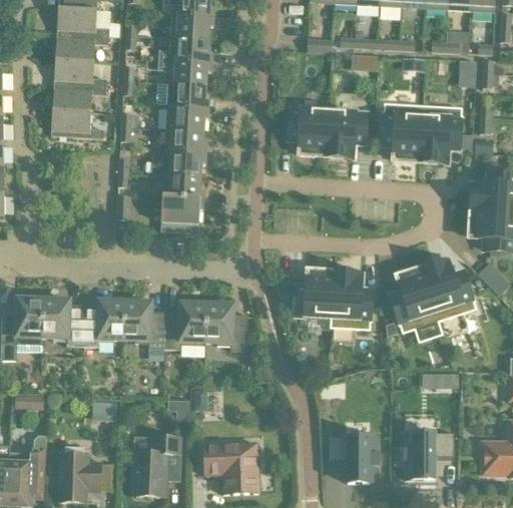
[(56,33),(109,36),(109,28),(95,27),(97,0),(64,0),(63,7),(58,7),(56,33)]
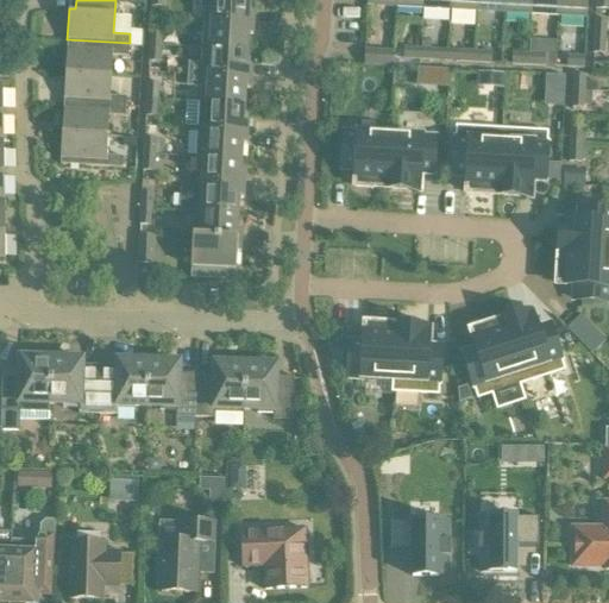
[(206,0),(205,17),(253,19),(255,8),(250,8),(250,0),(206,0)]
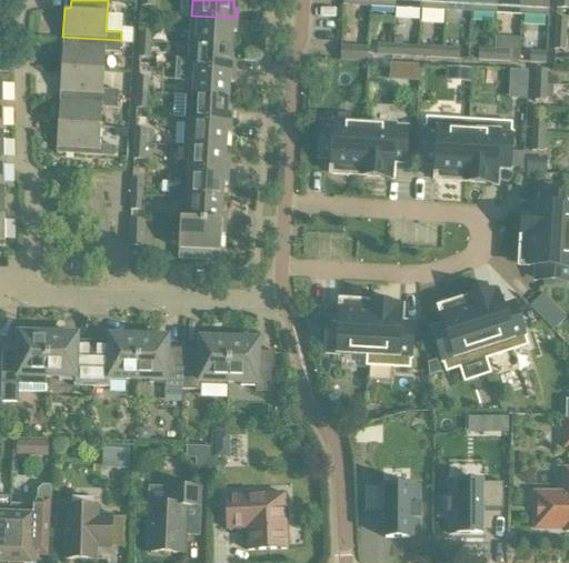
[(471,0),(471,8),(497,9),(497,0),(471,0)]
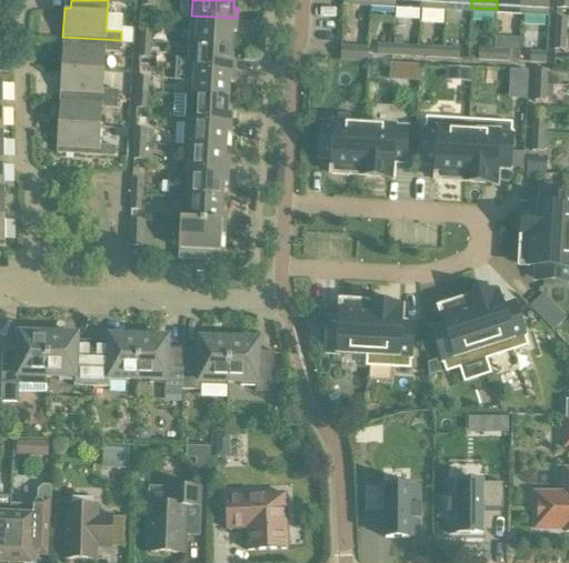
[(497,0),(497,9),(521,10),(522,0),(497,0)]
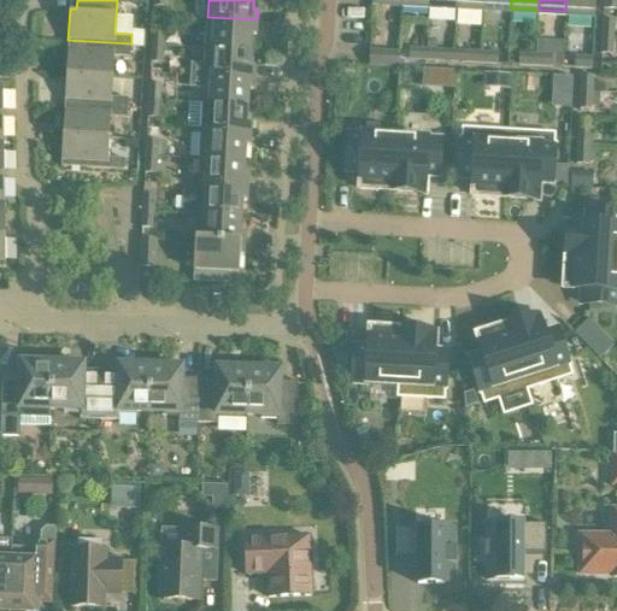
[(566,0),(565,11),(594,13),(594,0),(566,0)]
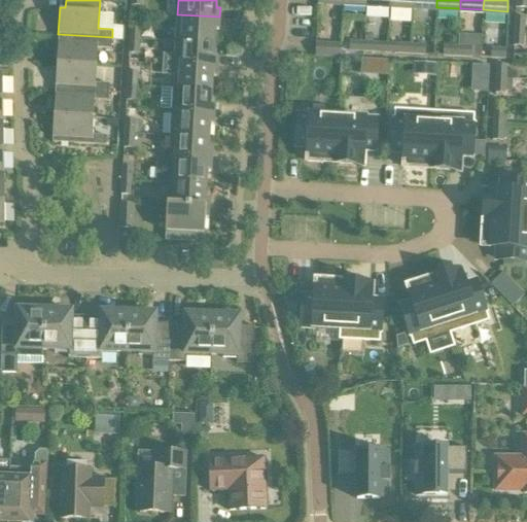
[(515,28),(524,28),(525,13),(515,13),(515,28)]
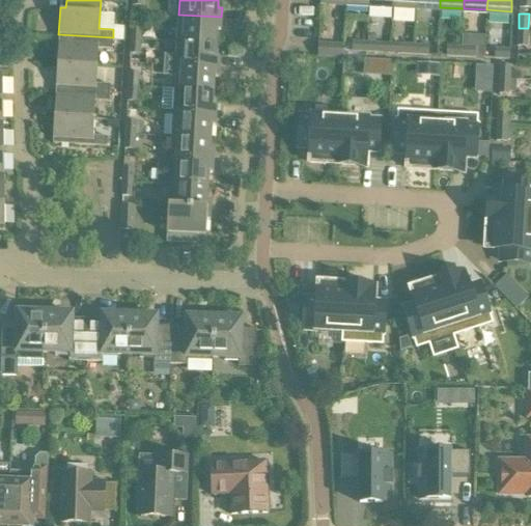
[(178,15),(177,38),(216,40),(217,26),(221,27),(221,17),(178,15)]
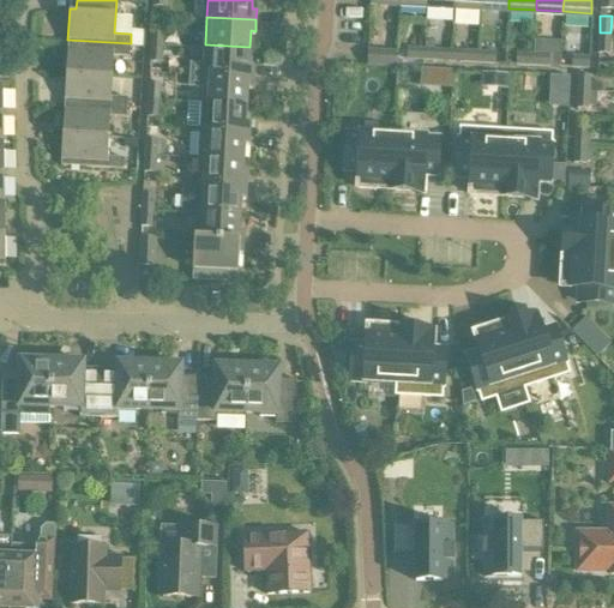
[(151,41),(162,42),(163,25),(152,24),(151,41)]
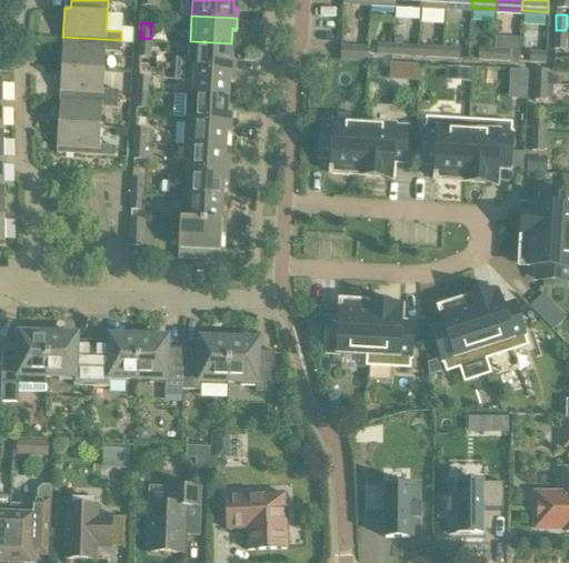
[(566,30),(556,30),(555,46),(565,46),(566,30)]
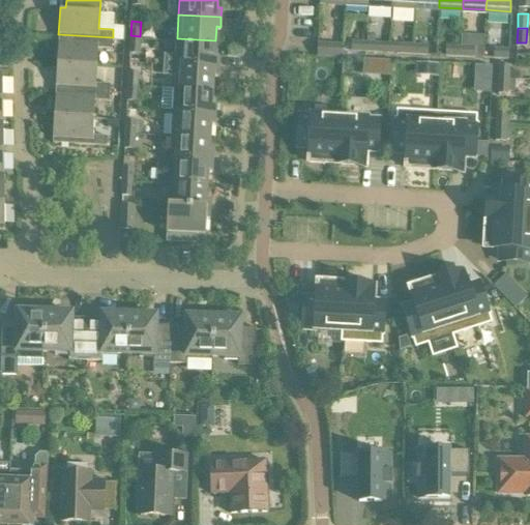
[(113,37),(58,34),(57,60),(96,63),(97,45),(112,46),(113,37)]
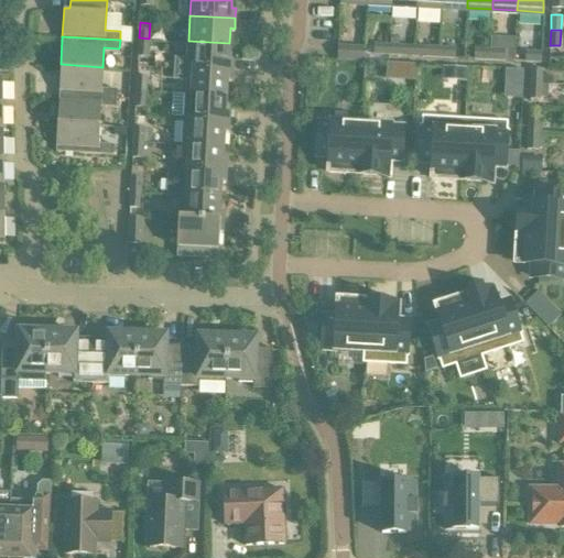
[(149,39),(139,37),(138,53),(148,53),(149,39)]
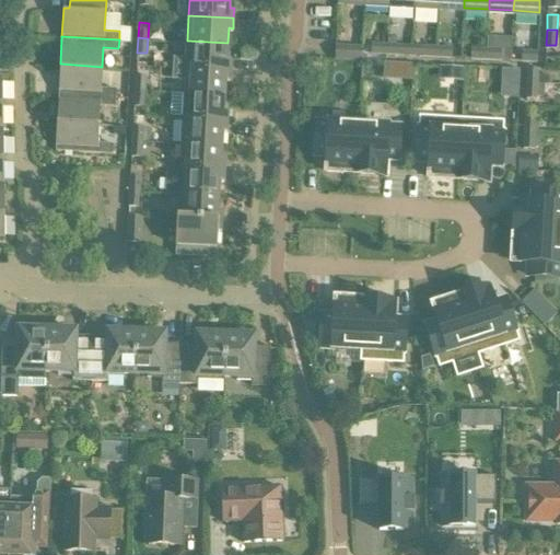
[(386,50),(386,41),(372,39),(371,50),(386,50)]
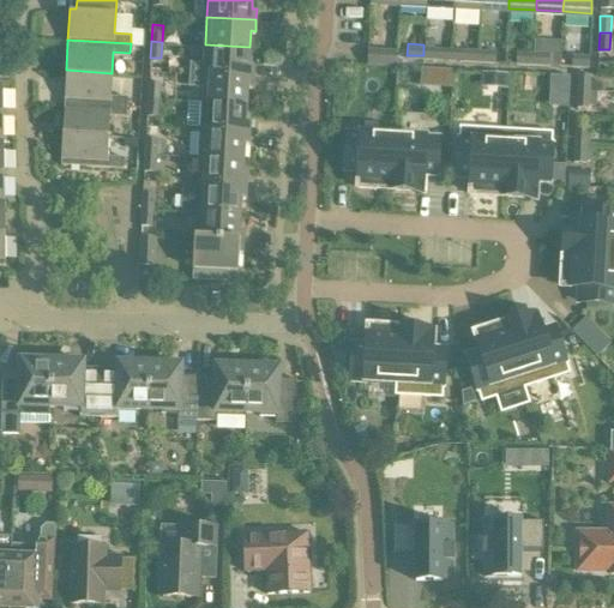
[(191,59),(190,71),(253,74),(253,62),(250,62),(250,47),(205,44),(204,60),(191,59)]
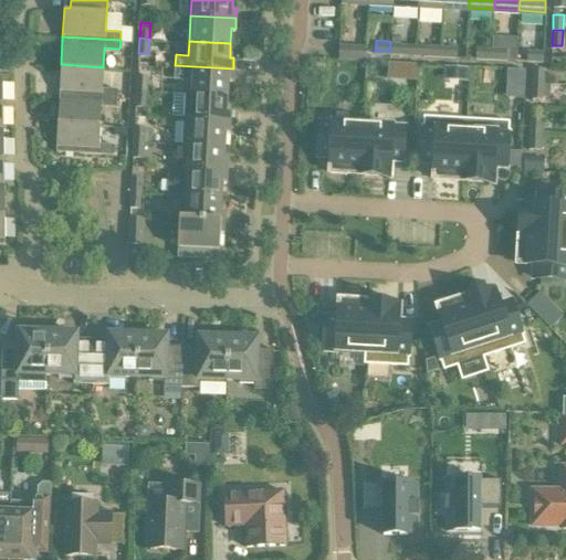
[(406,42),(390,41),(390,51),(406,52),(406,42)]
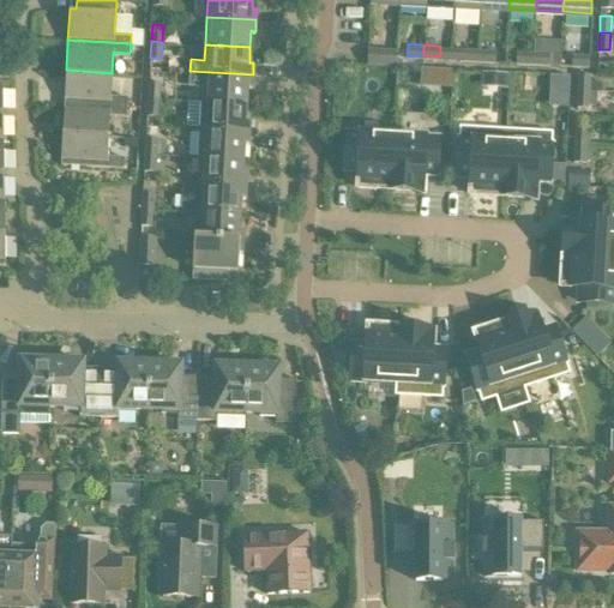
[(368,46),(368,47),(367,61),(396,62),(397,47),(368,46)]
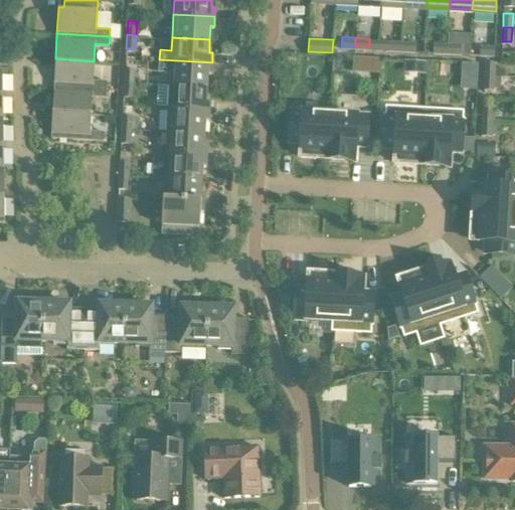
[(401,49),(401,39),(387,39),(387,48),(401,49)]
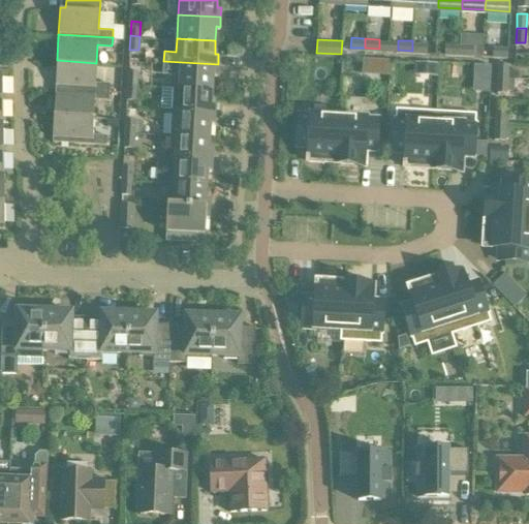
[(412,40),(412,51),(427,51),(427,41),(412,40)]
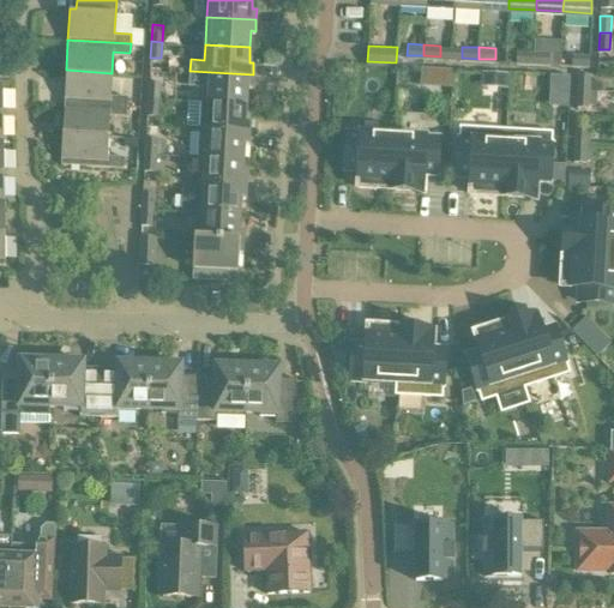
[(533,61),(534,50),(517,49),(516,60),(533,61)]
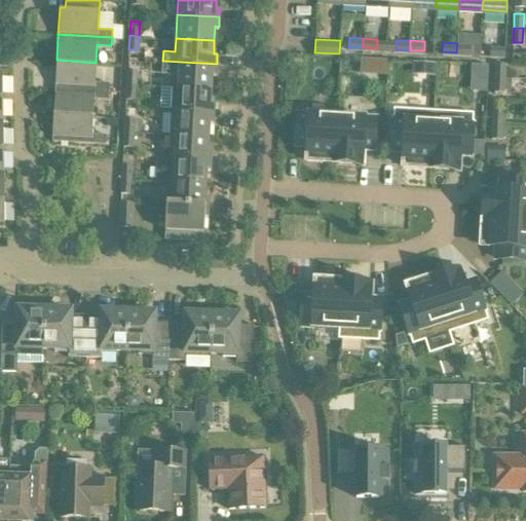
[(457,43),(456,52),(471,53),(472,43),(457,43)]
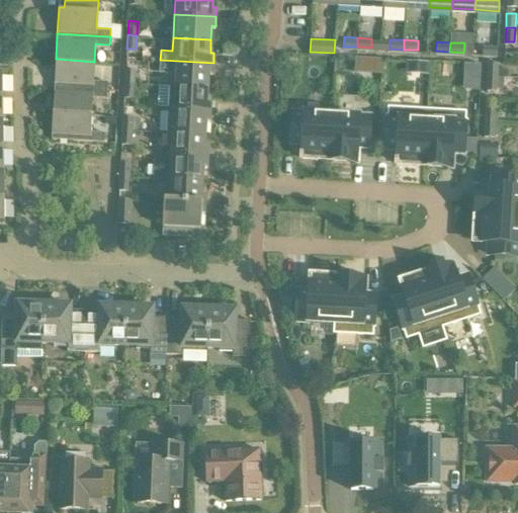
[(497,54),(497,45),(483,44),(483,54),(497,54)]
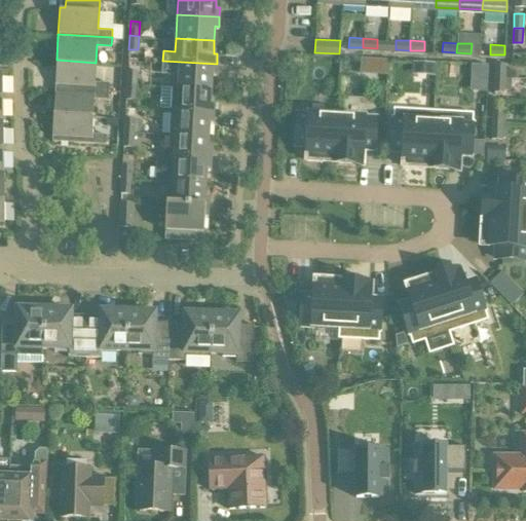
[(362,53),(362,68),(389,68),(389,54),(362,53)]
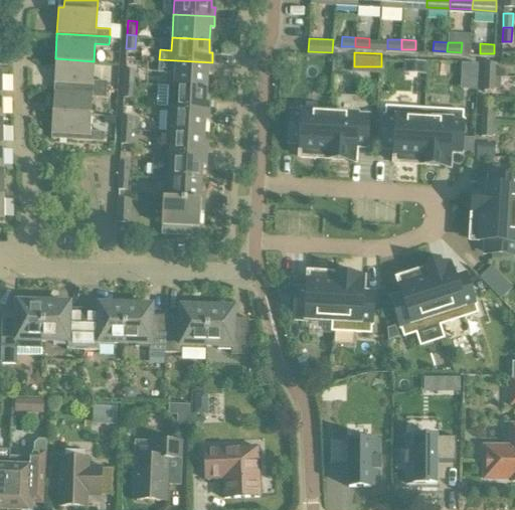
[(462,83),(478,83),(479,58),(463,57),(462,83)]
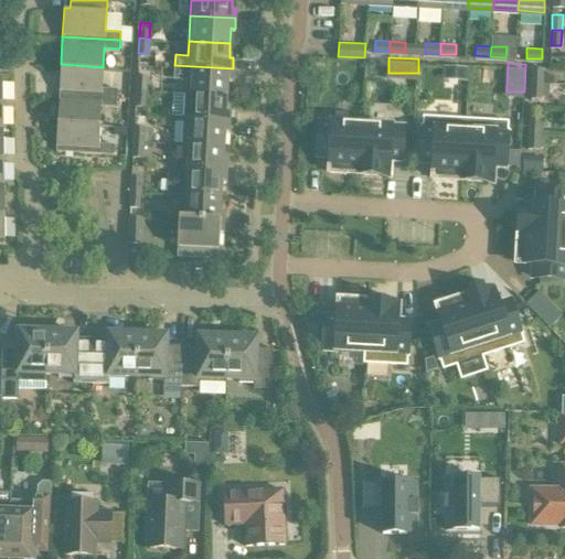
[(103,67),(61,64),(60,93),(117,96),(117,86),(103,85),(103,67)]
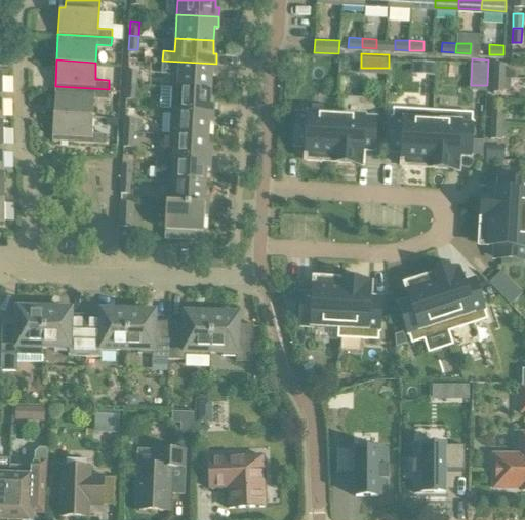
[(216,64),(162,61),(162,71),(173,72),(173,84),(211,86),(211,73),(215,73),(216,64)]
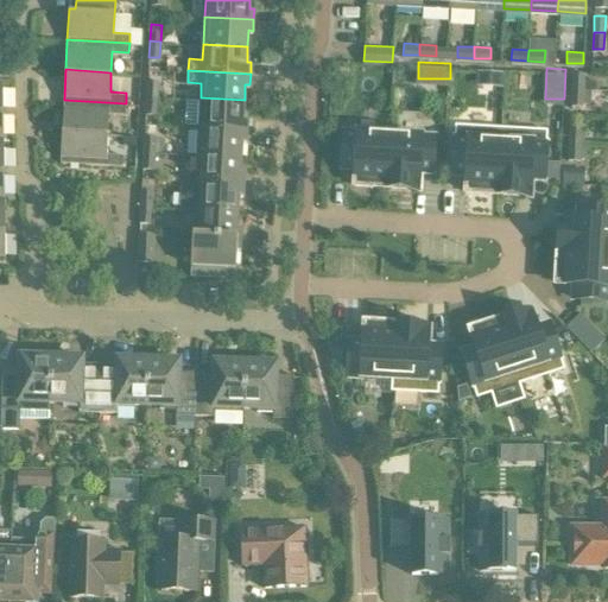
[(572,87),(583,87),(584,70),(572,70),(572,87)]
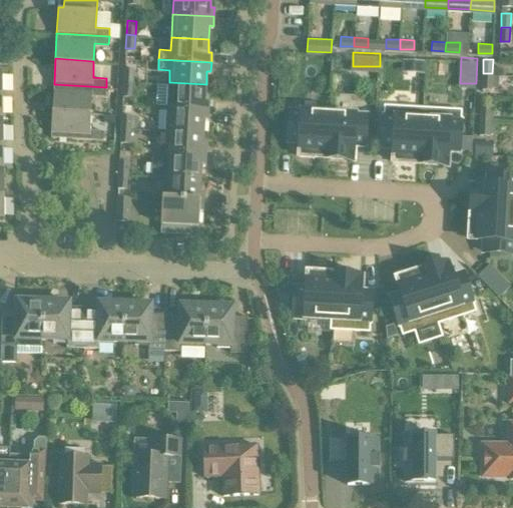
[(123,80),(133,80),(133,66),(124,66),(123,80)]
